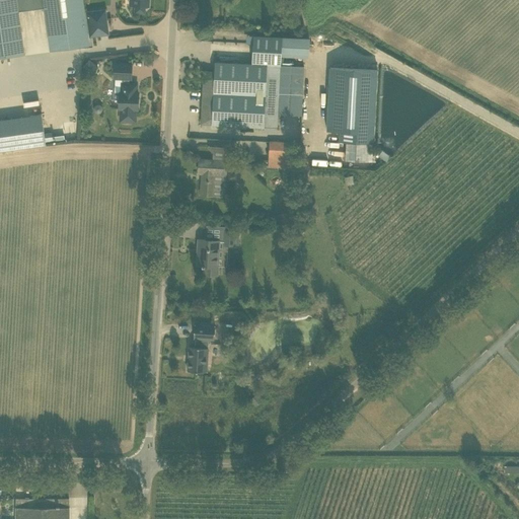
[(0,0),(0,57),(25,54),(19,10),(45,7),(51,51),(89,45),(83,0),(0,0)]
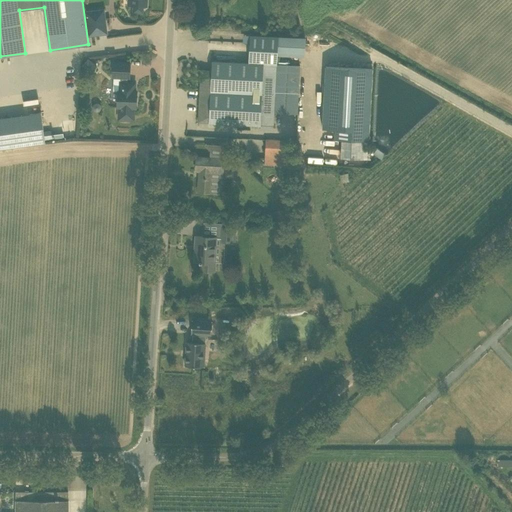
[(147,6),(147,0),(130,0),(130,5),(134,5),(133,9),(136,12),(140,12),(143,10),(143,6),(147,6)]
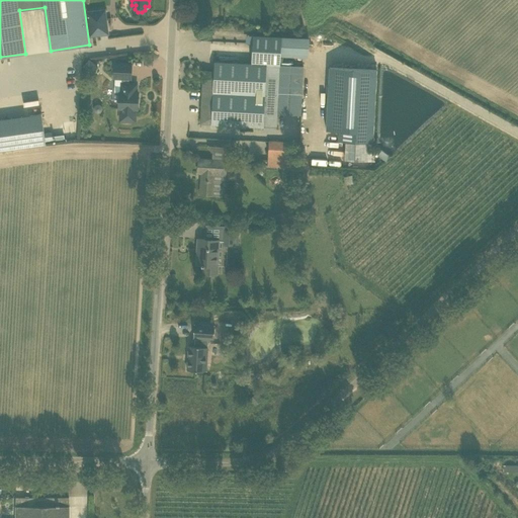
[(108,33),(106,17),(105,9),(87,12),(90,36),(108,33)]
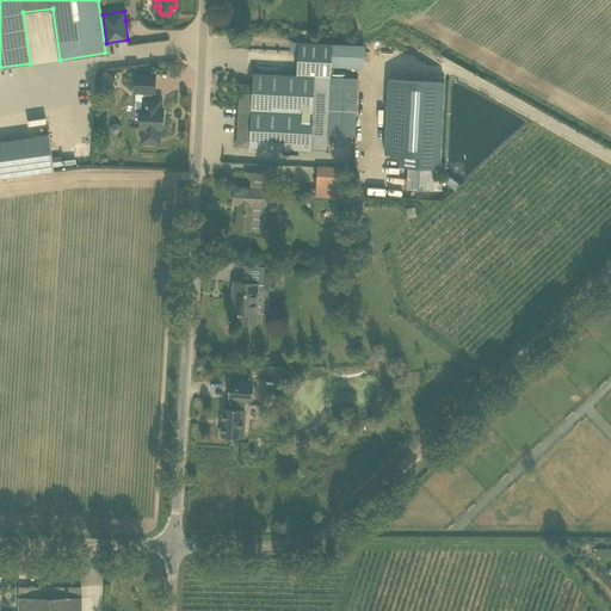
[(105,71),(98,78),(109,87),(115,80),(105,71)]
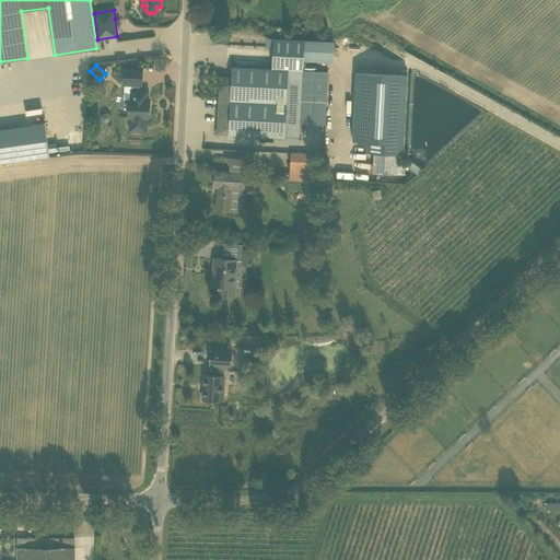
[(217,133),(229,133),(300,138),(303,70),(232,67),(231,83),(220,83),(217,133)]
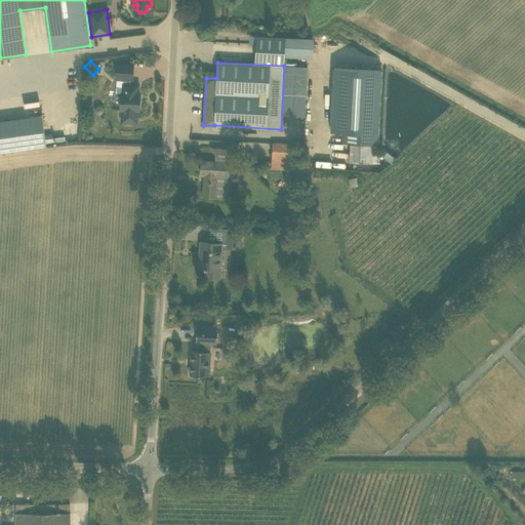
[(140,94),(138,94),(138,85),(130,84),(131,80),(133,80),(133,65),(117,64),(117,79),(124,79),(123,84),(123,93),(121,93),(120,110),(122,110),(122,122),(137,123),(137,111),(139,111),(140,99),(140,94)]
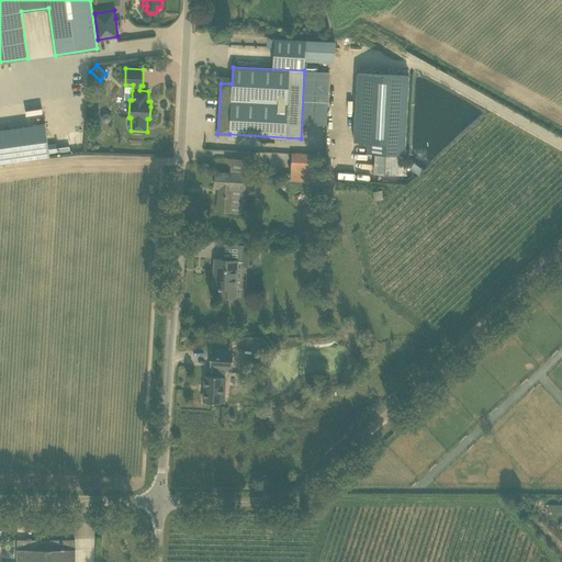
[(45,123),(0,128),(0,163),(49,157),(45,123)]
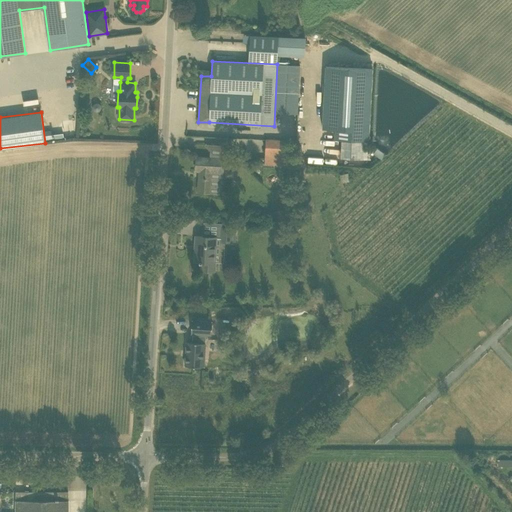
[(265,138),(264,153),(291,155),(292,140),(265,138)]
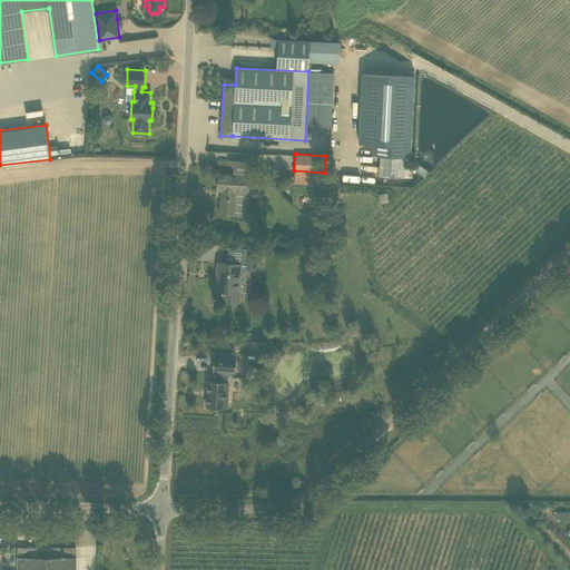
[(429,172),(420,165),(415,172),(424,177),(429,172)]
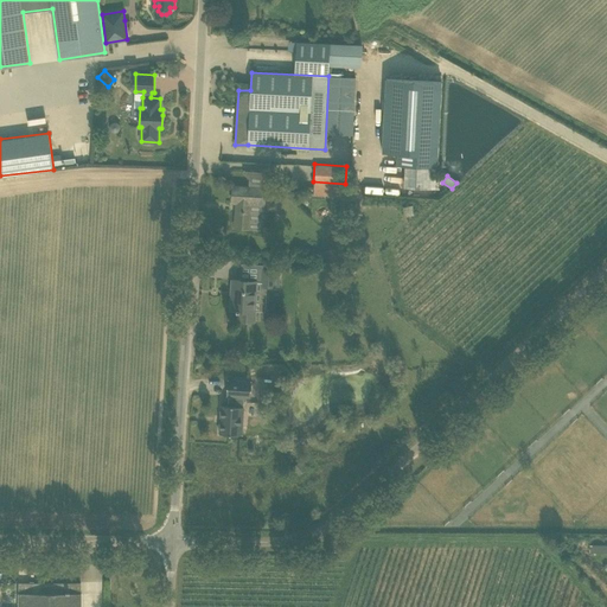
[(264,204),(266,187),(234,186),(232,202),(236,203),(235,228),(249,229),(250,203),(264,204)]
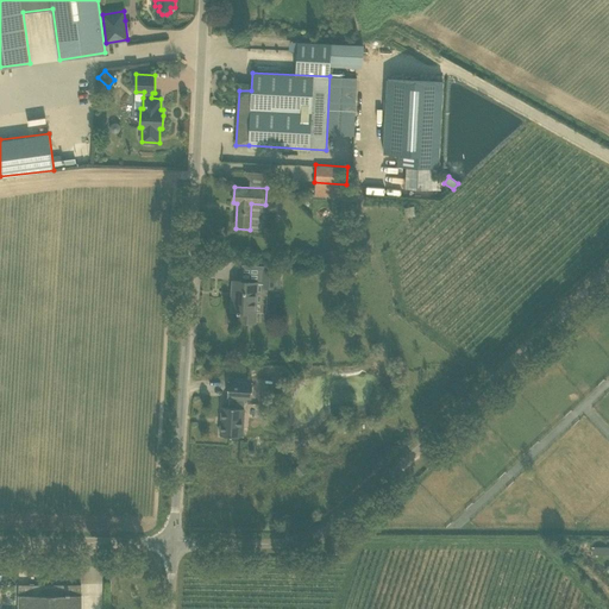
[(276,288),(276,271),(263,270),(262,287),(276,288)]
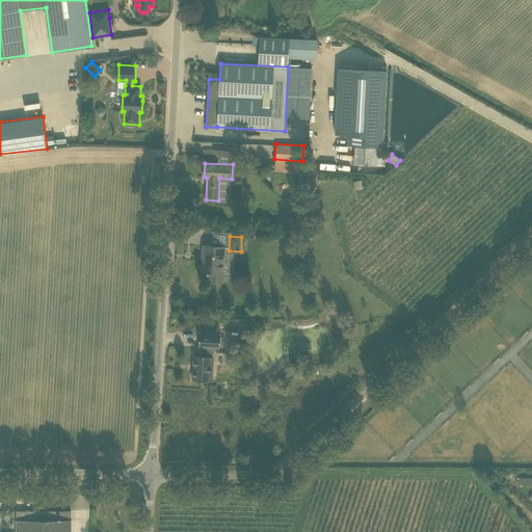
[(223,282),(223,272),(225,246),(204,245),(202,271),(207,271),(207,281),(223,282)]
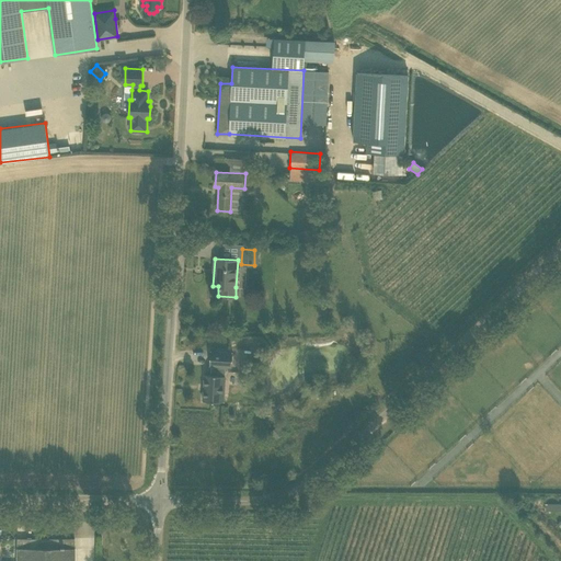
[(214,366),(213,368),(212,368),(212,375),(205,375),(203,400),(224,402),(226,369),(226,367),(232,367),(233,353),(210,351),(209,366),(214,366)]
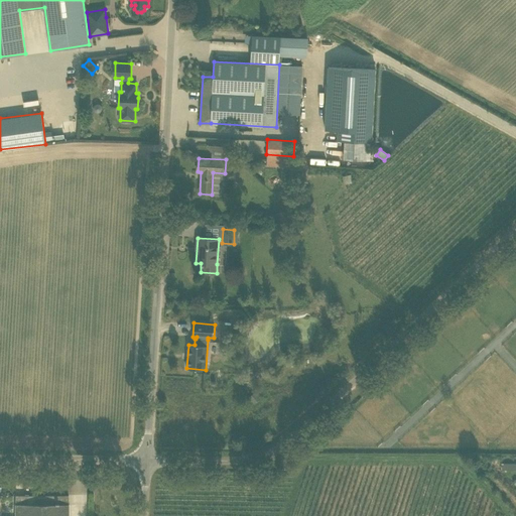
[(69,515),(69,504),(69,495),(16,496),(15,515),(69,515)]
